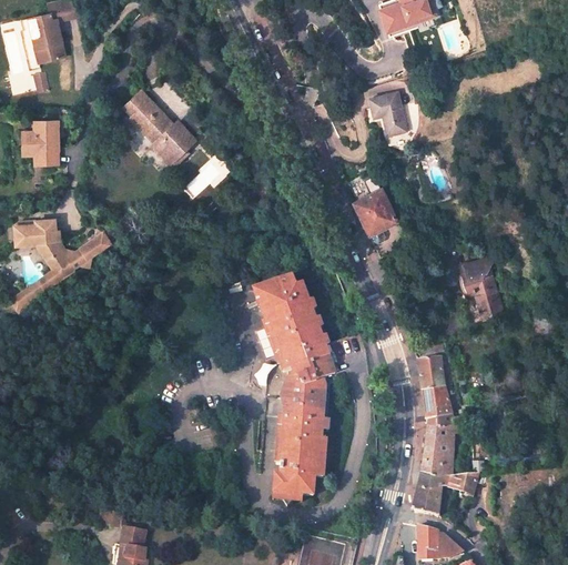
[(69,0),(46,4),(48,17),(26,21),(32,53),(41,51),(44,63),(62,60),(54,22),(72,19),(69,0)]
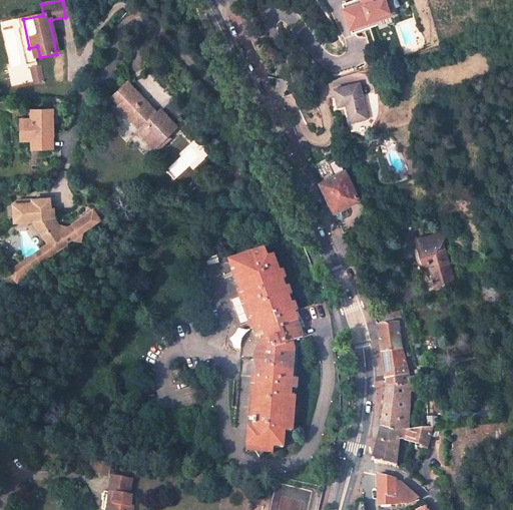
[(345,7),(352,25),(366,19),(389,11),(385,0),(362,0),(359,1),(360,2),(345,7)]
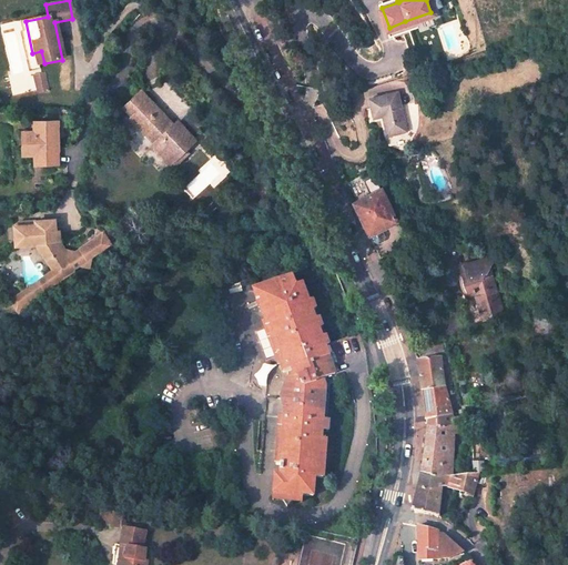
[(405,21),(389,28),(392,33),(407,28),(405,21)]
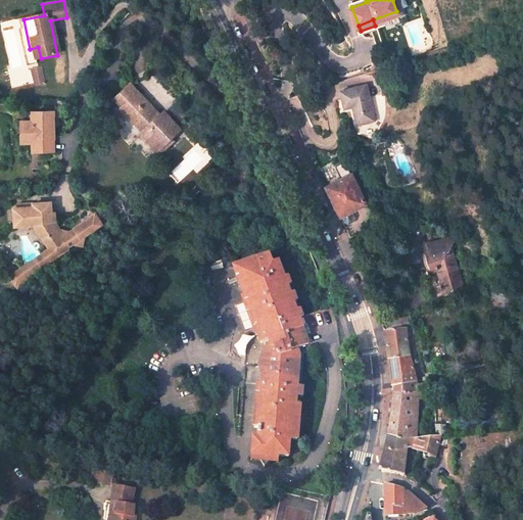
[(41,58),(38,47),(30,49),(33,60),(41,58)]
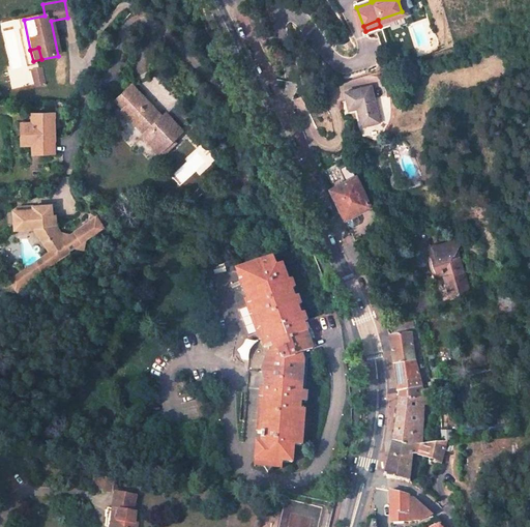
[(374,82),(347,89),(351,106),(358,104),(363,123),(382,118),(374,82)]
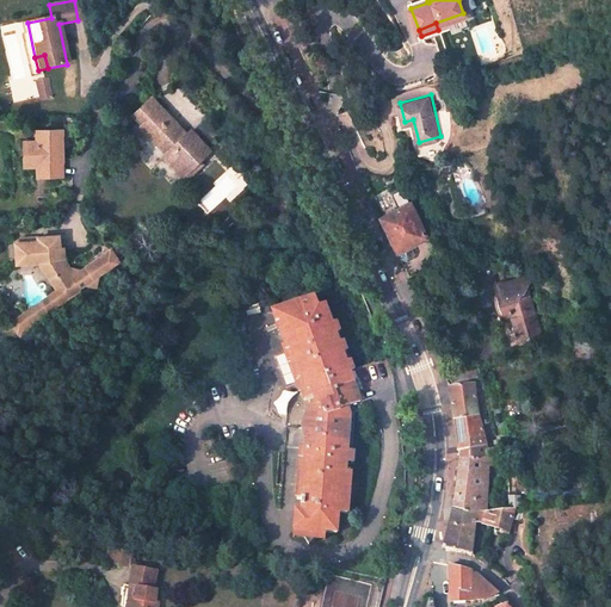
[(192,137),(160,104),(149,115),(156,123),(146,134),(154,143),(159,138),(174,155),(170,159),(189,181),(193,177),(196,179),(211,166),(207,162),(217,154),(198,132),(192,137)]
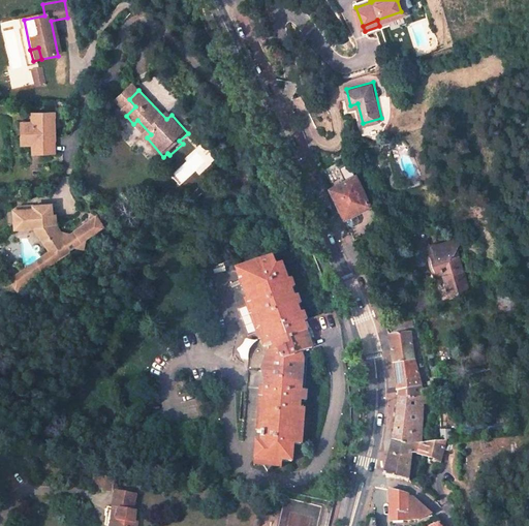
[(119,109),(126,116),(135,106),(129,99),(119,109)]
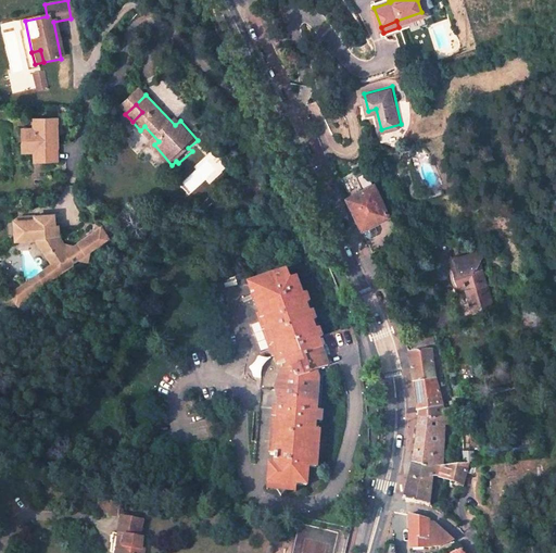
[(42,148),(49,147),(50,160),(62,159),(58,117),(40,118),(41,130),(25,132),(26,149),(42,148)]
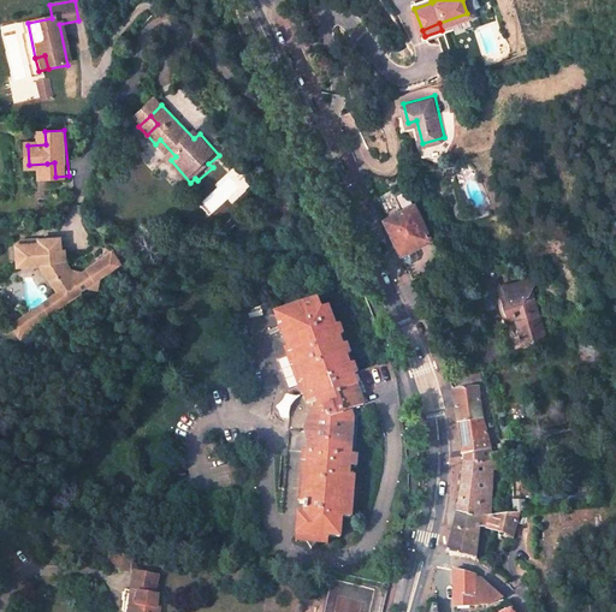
[(445,262),(416,201),(386,214),(394,230),(415,277),(445,262)]
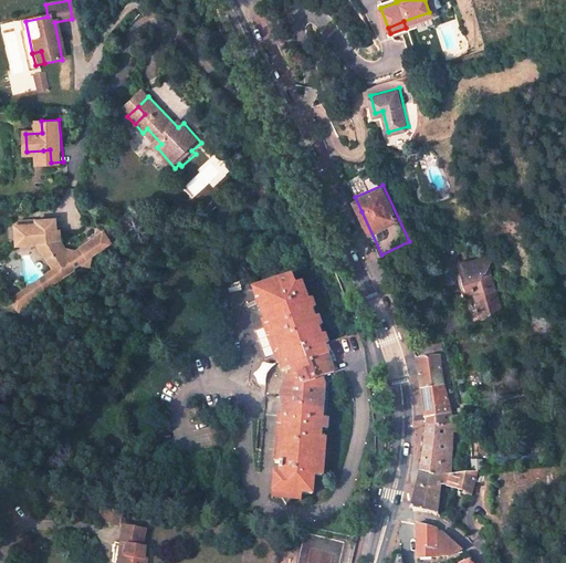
[(12,244),(42,243),(52,256),(44,262),(52,272),(12,304),(19,312),(59,280),(73,269),(79,263),(88,264),(90,256),(106,241),(98,230),(73,251),(61,249),(54,241),(54,232),(50,232),(50,231),(50,220),(32,221),(32,225),(11,225),(12,244)]
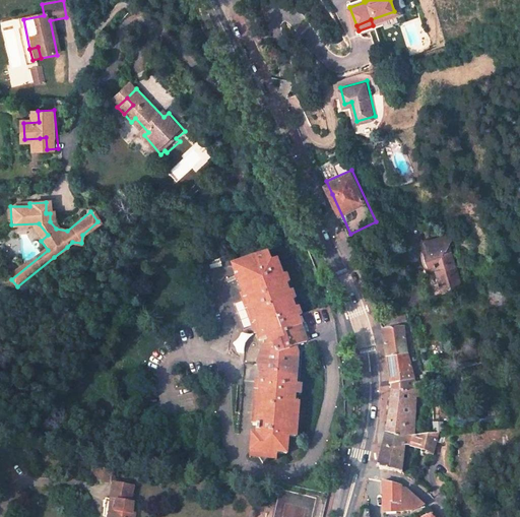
[(467,279),(452,240),(454,238),(450,228),(424,237),(429,248),(424,249),(430,265),(440,260),(450,286),(467,279)]
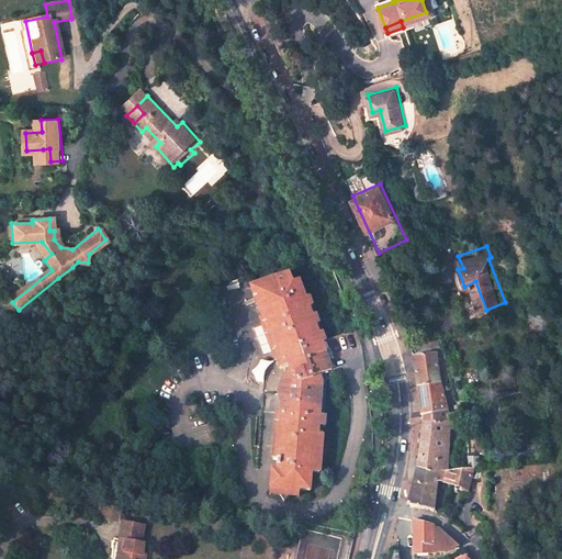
[(277,395),(271,451),(269,470),(266,470),(263,490),(293,493),(294,489),(305,490),(306,472),(316,472),(323,384),(314,383),(285,298),(299,293),(295,284),(291,272),(254,286),(263,315),(257,317),(270,360),(260,364),(257,393),(277,395)]
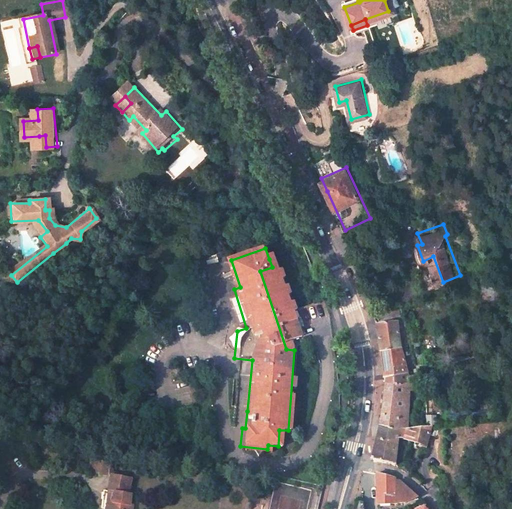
[(302,348),(274,257),(269,259),(272,267),(260,271),(286,349),(294,350),(302,348)]
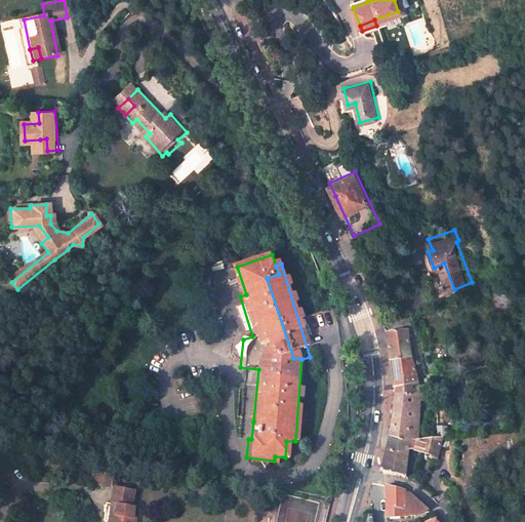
[(413,355),(409,326),(387,329),(392,358),(413,355)]
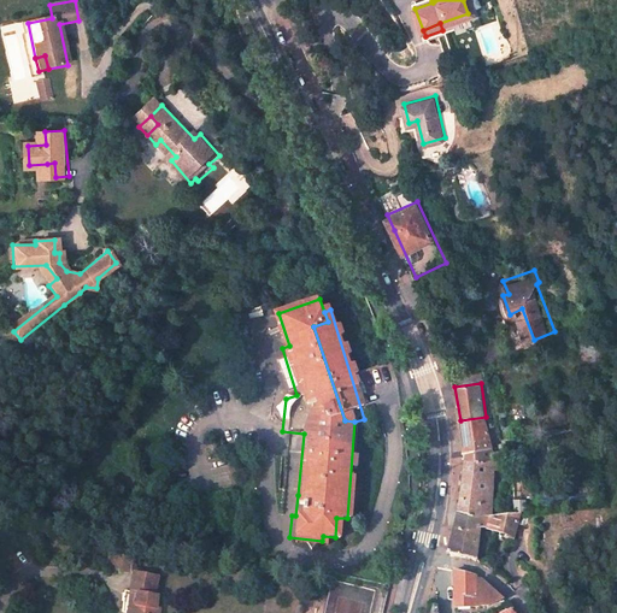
[(494,457),(493,451),(488,417),(486,417),(460,420),(469,460),(494,457)]
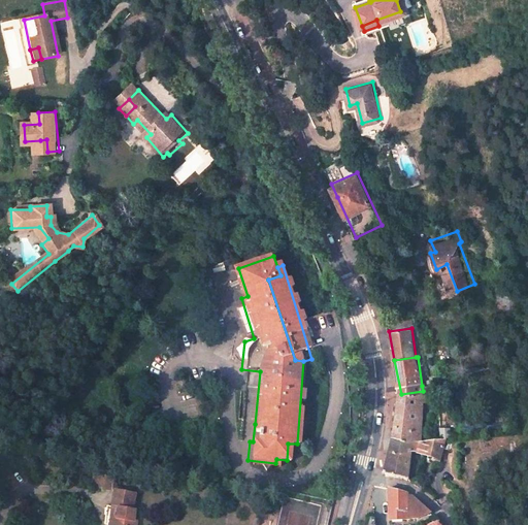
[(255,424),(260,371),(241,369),(236,422),(255,424)]
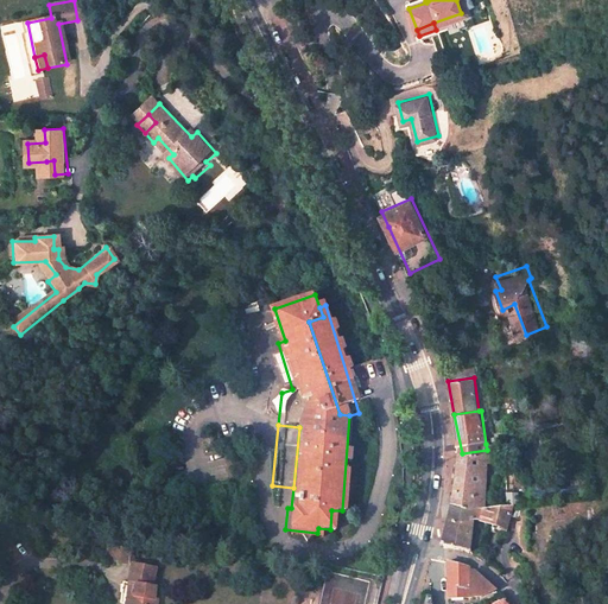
[(488,504),(481,463),(491,461),(489,449),(487,450),(462,453),(460,453),(453,502),(481,506),(488,504)]
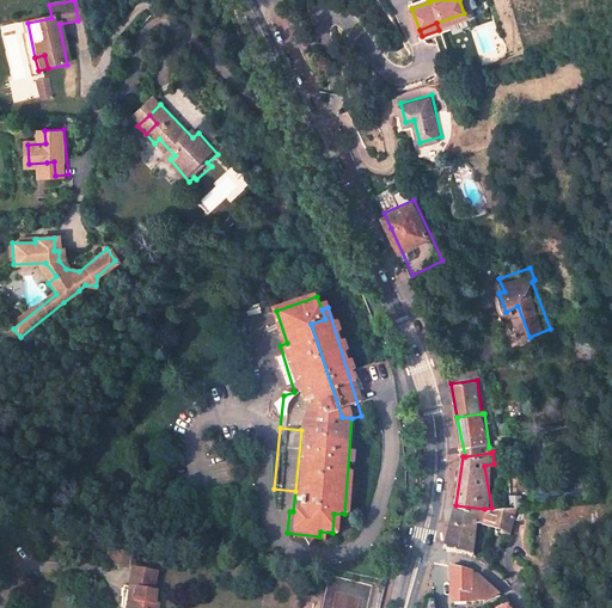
[(493,523),(503,524),(503,529),(512,530),(522,503),(497,507),(491,508),(484,509),(483,520),(493,523)]
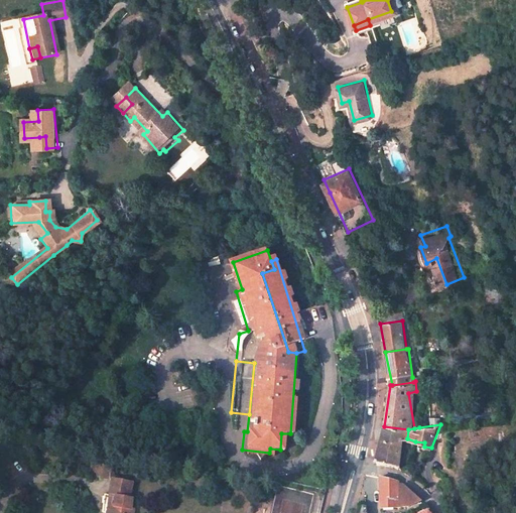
[(399,466),(401,437),(407,438),(408,429),(384,426),(375,458),(399,466)]
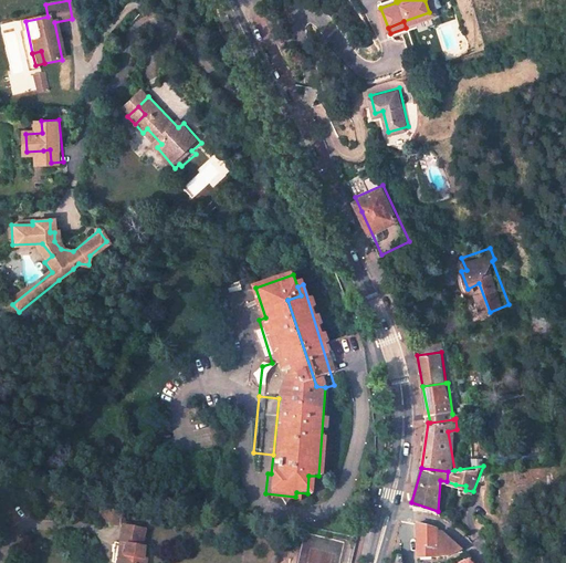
[(265,500),(284,502),(295,503),(295,497),(265,493),(265,500)]
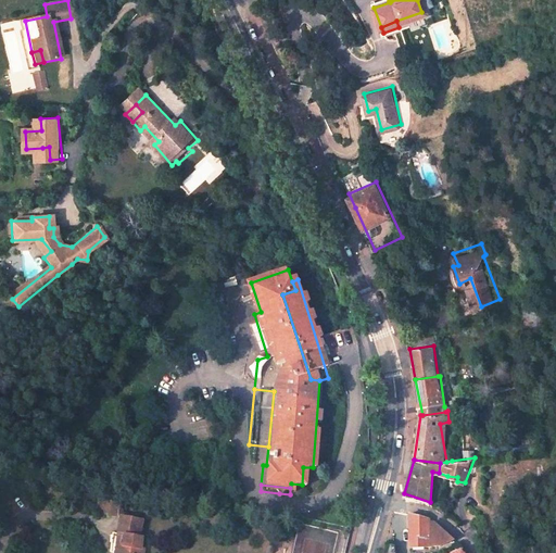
[(111,513),(113,499),(100,497),(98,511),(111,513)]
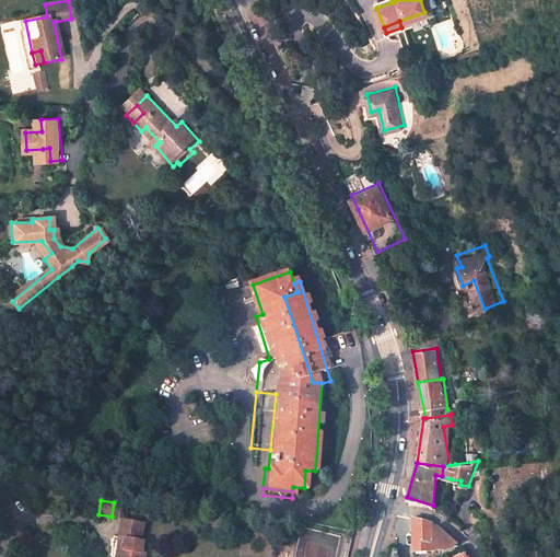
[(120,518),(123,503),(114,502),(112,517),(120,518)]
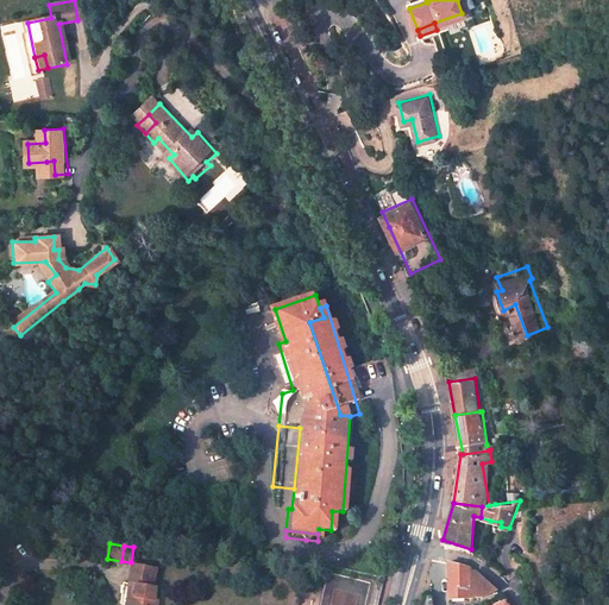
[(449,596),(482,592),(495,586),(491,583),(475,568),(473,569),(468,568),(469,563),(468,563),(449,559),(449,575),(447,577),(449,596)]
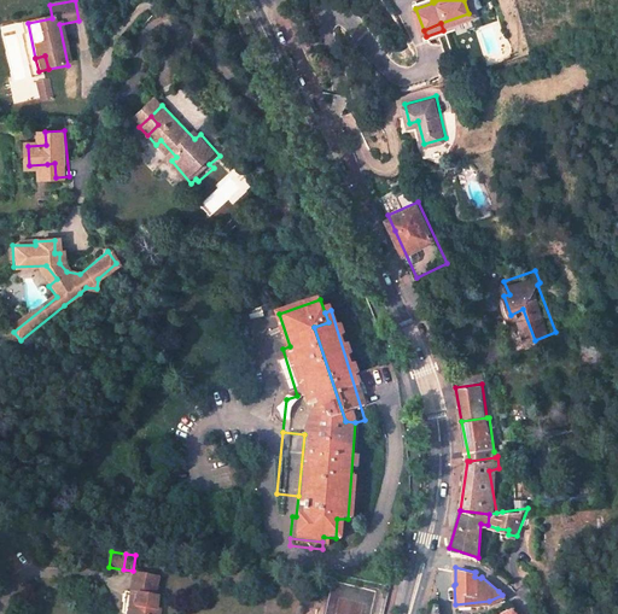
[(128,603),(126,613),(159,613),(161,608),(157,607),(159,595),(157,595),(159,576),(136,572),(133,591),(139,592),(138,606),(128,603)]
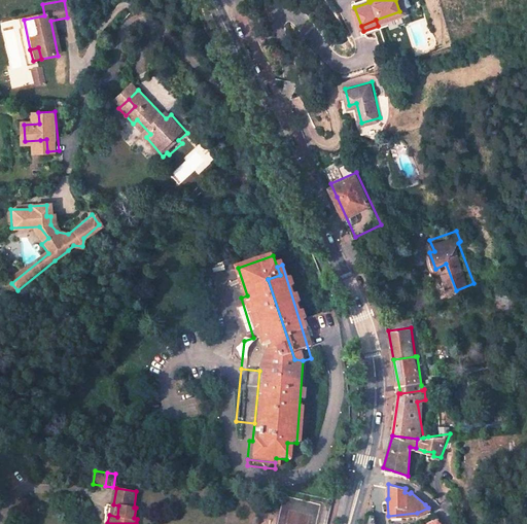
[(118,505),(113,504),(107,503),(105,515),(109,515),(117,517),(118,505)]
